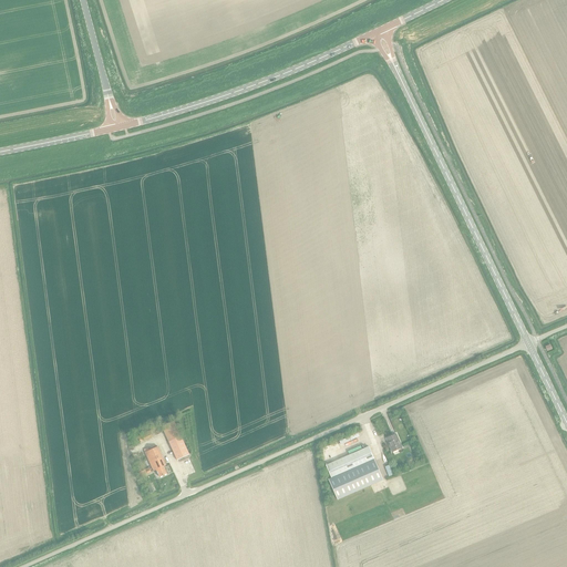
[(162,426),(177,460),(189,454),(174,421),(162,426)]
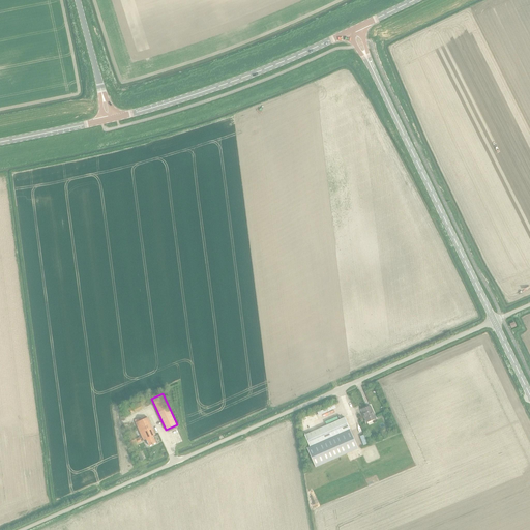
[(128,408),(131,413),(143,408),(141,403),(128,408)]
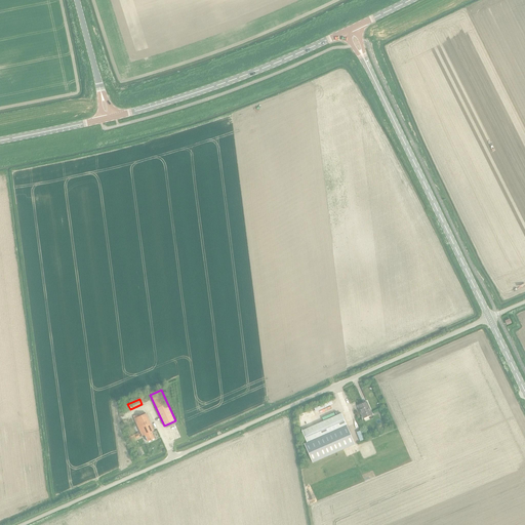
[(358,406),(363,418),(372,414),(367,402),(358,406)]
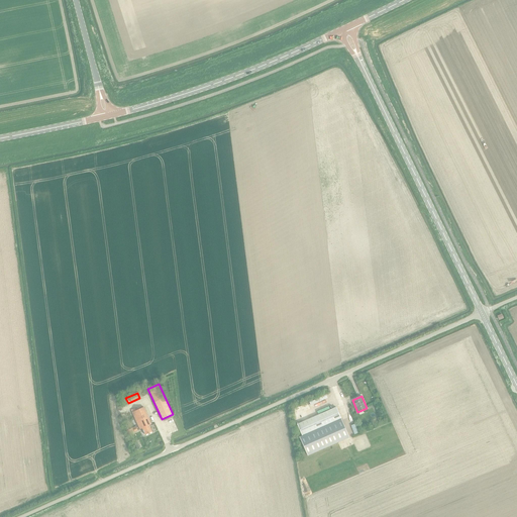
[(312,400),(298,405),(300,411),(314,406),(312,400)]
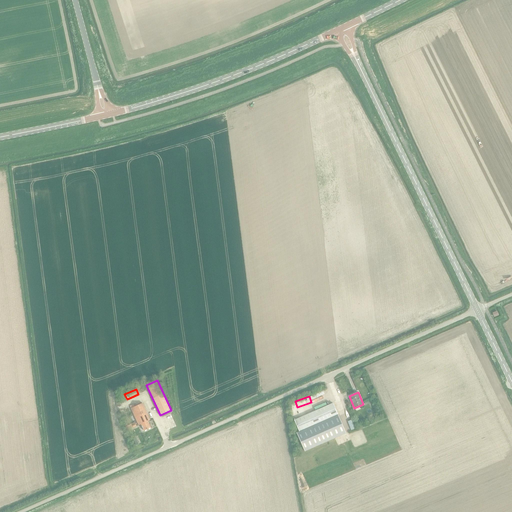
[(144,430),(151,427),(148,421),(150,420),(143,403),(131,408),(138,425),(141,424),(144,430)]
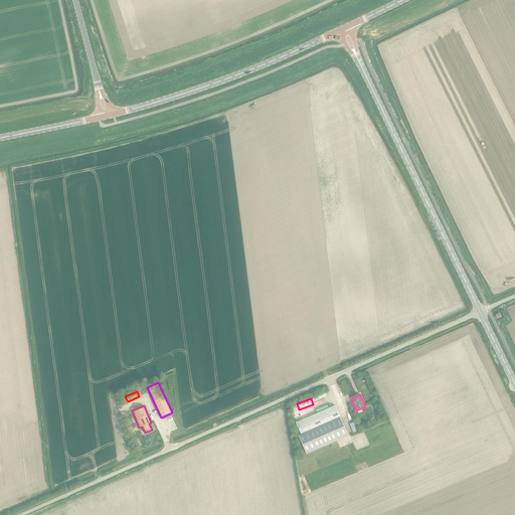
[(299,436),(307,454),(348,436),(335,405),(296,422),(301,435),(299,436)]
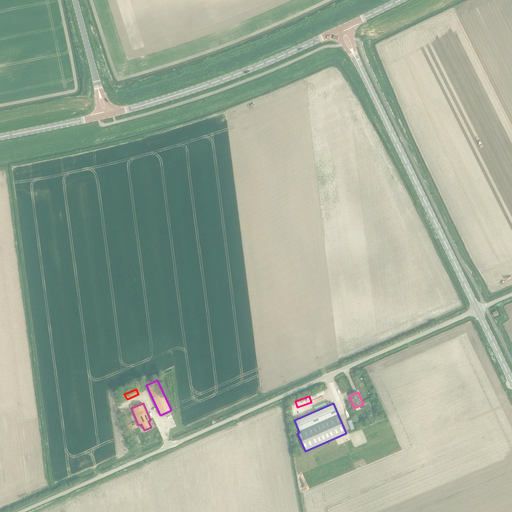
[(127,426),(129,430),(137,426),(135,422),(127,426)]
